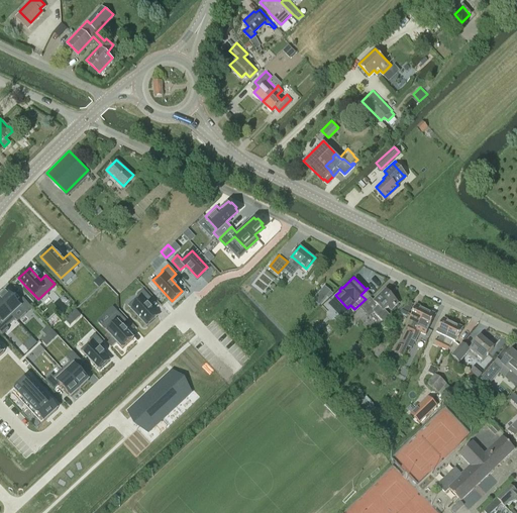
[(325,284),(321,289),(324,292),(326,293),(327,293),(330,288),(325,284)]
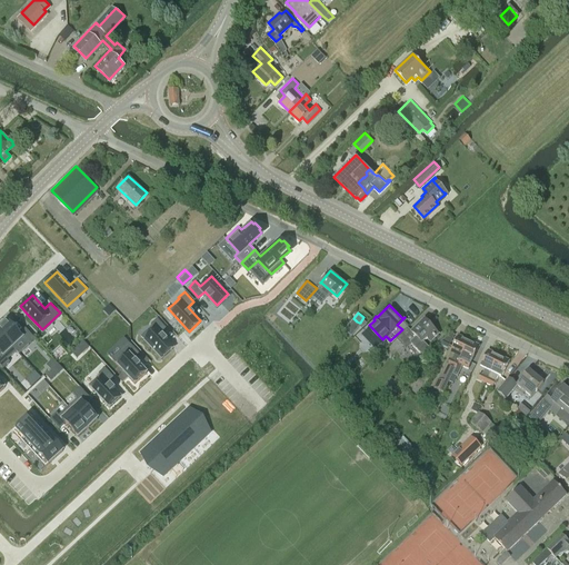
[(150,323),(152,324),(141,334),(161,356),(173,345),(161,331),(167,326),(157,316),(150,323)]
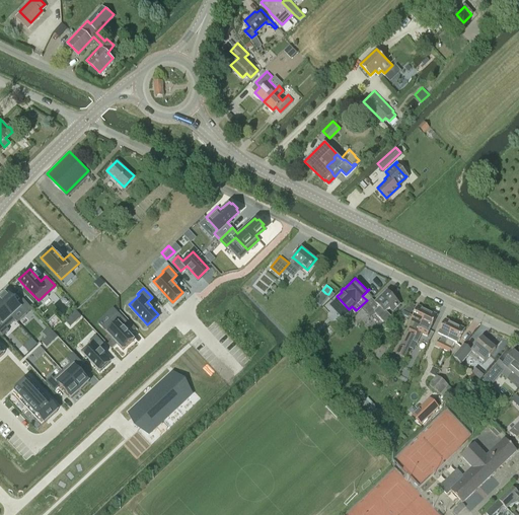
[(375,300),(371,296),(361,306),(367,312),(371,315),(375,311),(385,321),(387,319),(392,314),(386,309),(389,305),(392,309),(399,302),(387,289),(375,300)]
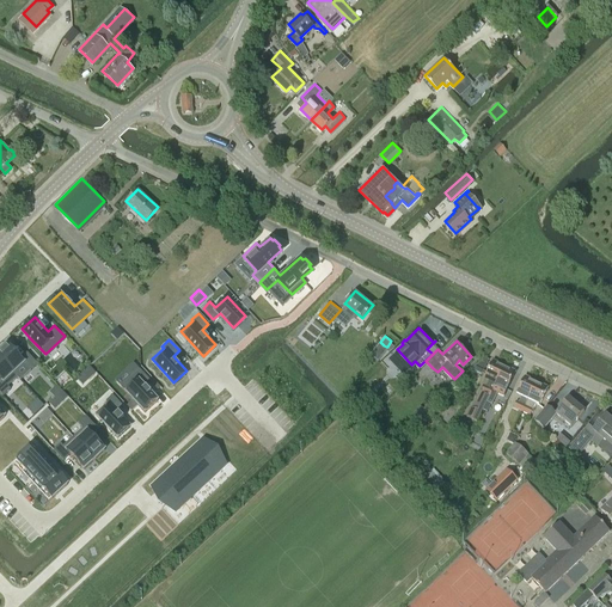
[(0,348),(0,354),(20,376),(37,361),(28,350),(20,356),(7,342),(0,348)]
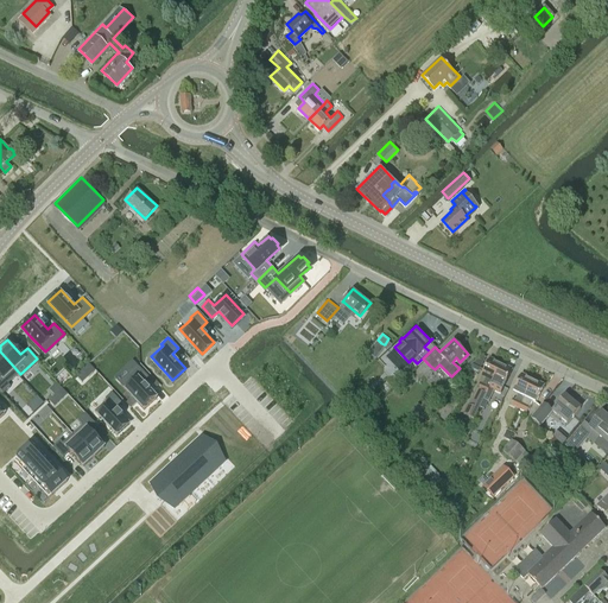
[(0,386),(4,391),(11,383),(8,381),(18,372),(20,375),(20,374),(0,351),(0,386)]
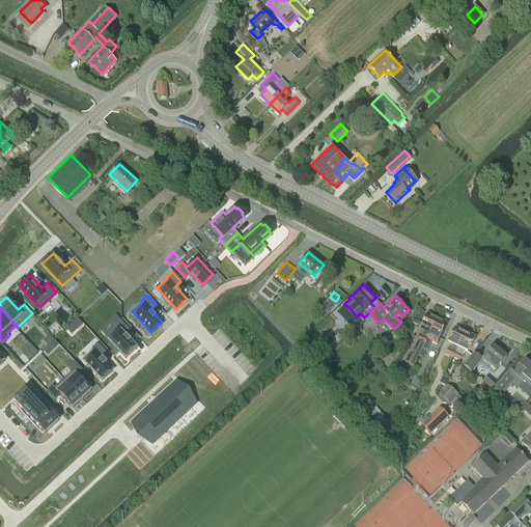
[(421,332),(419,337),(412,352),(410,351),(406,359),(414,362),(438,315),(432,313),(432,311),(430,310),(428,311),(427,310),(421,325),(425,327),(422,333),(421,332)]
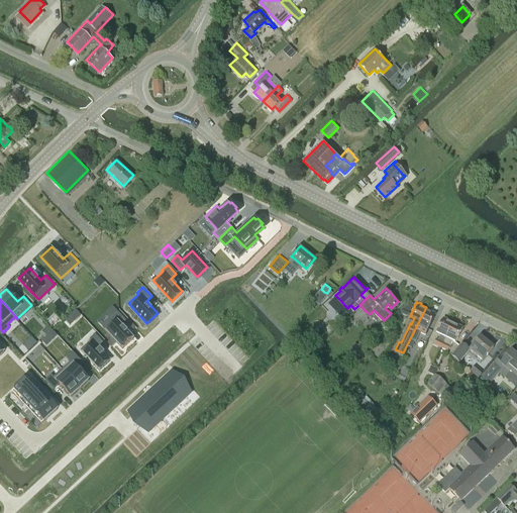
[(75,306),(64,316),(70,322),(81,312),(75,306)]
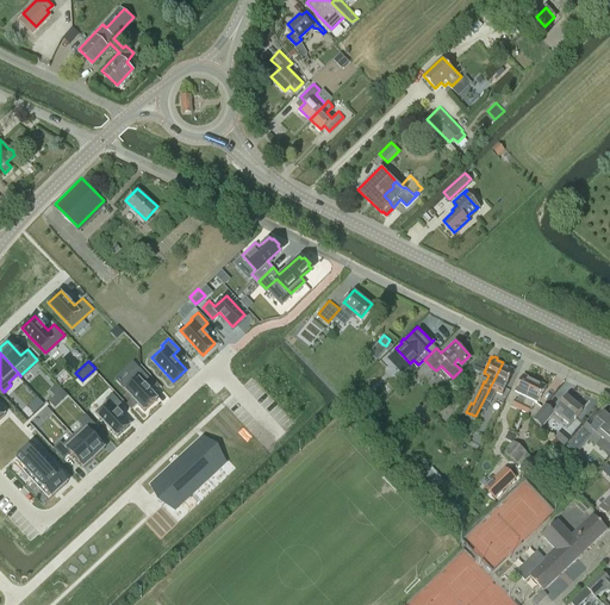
[(508,365),(503,362),(481,405),(486,409),(490,400),(492,401),(497,391),(497,390),(502,392),(502,391),(505,384),(514,368),(512,367),(512,366),(510,365),(508,365)]
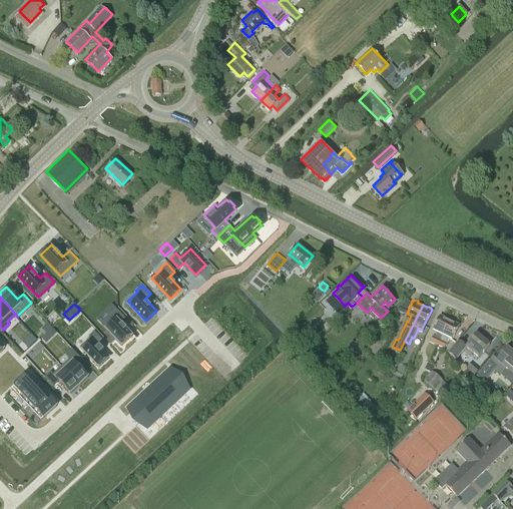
[(126,317),(117,308),(101,322),(121,344),(132,334),(120,322),(126,317)]
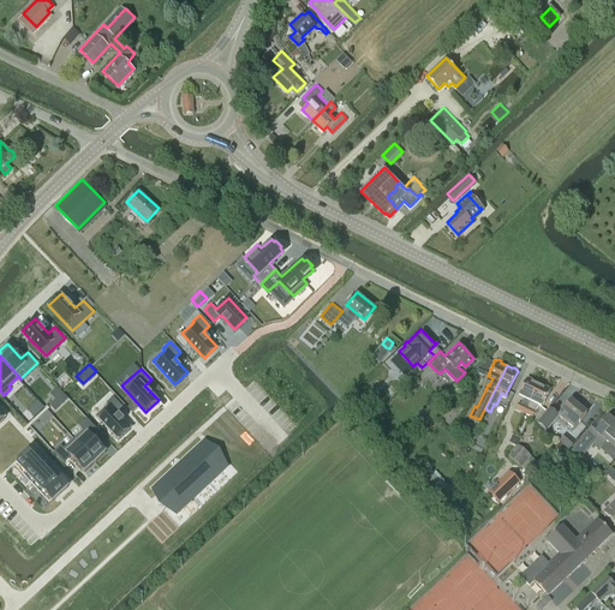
[(517,406),(525,410),(539,381),(533,378),(533,377),(531,376),(529,376),(527,376),(519,393),(524,395),(521,401),(519,400),(517,406)]
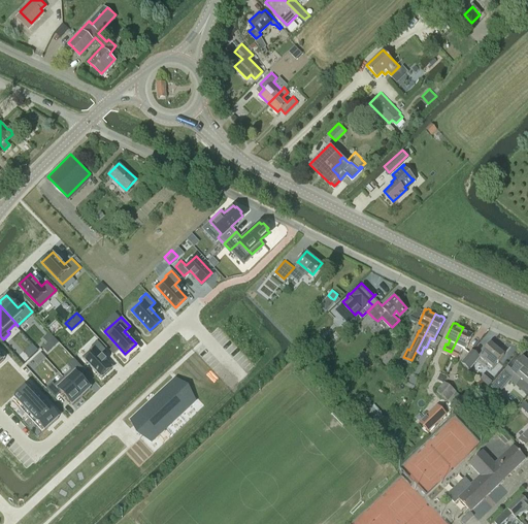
[(463,327),(451,352),(457,355),(459,350),(458,350),(461,345),(465,347),(472,332),(471,331),(470,330),(468,329),(467,329),(463,327)]
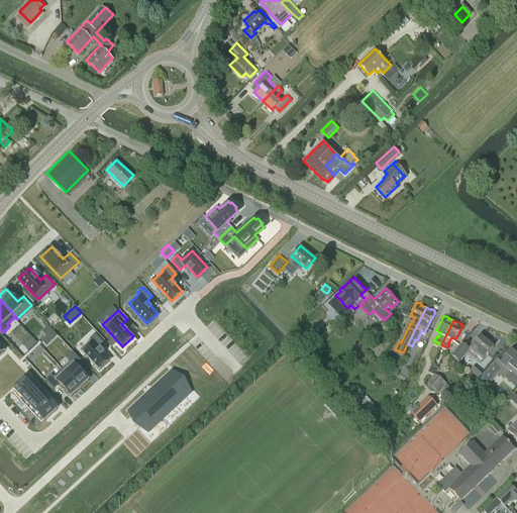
[(104,340),(95,331),(89,336),(91,337),(80,347),(99,368),(110,357),(98,345),(104,340)]
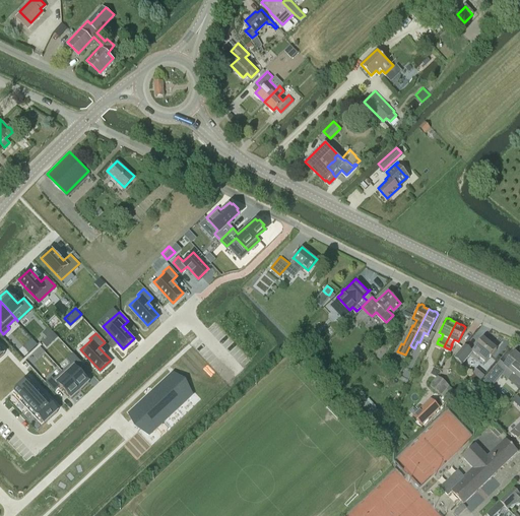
[(483,336),(472,349),(485,360),(496,347),(496,346),(497,345),(493,341),(491,343),(483,336)]
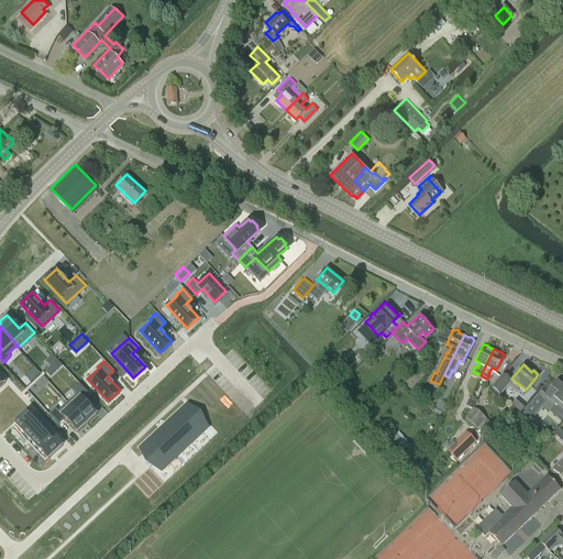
[(492,384),(499,392),(511,379),(503,371),(492,384)]
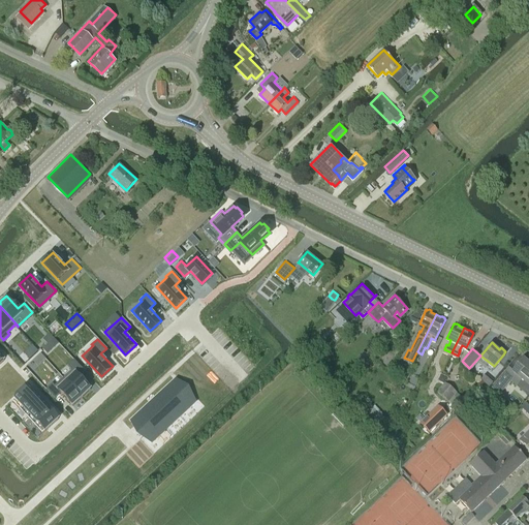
[(71,367),(63,375),(82,395),(91,387),(79,374),(85,368),(74,357),(68,363),(71,367)]
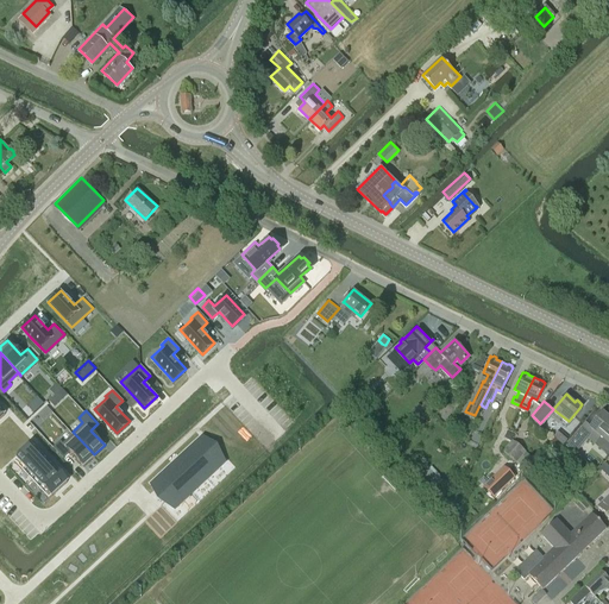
[(608,440),(608,416),(603,410),(591,425),(585,420),(566,442),(576,451),(588,435),(595,441),(601,434),(608,440)]
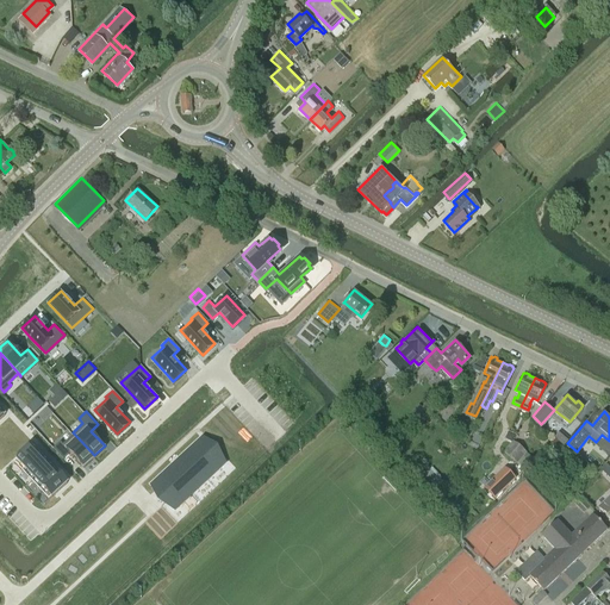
[(409,412),(403,419),(410,428),(417,420),(409,412)]
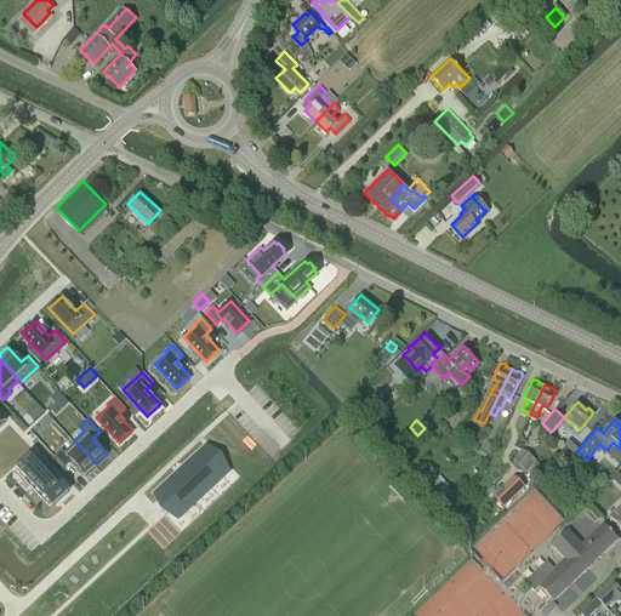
[(575,449),(581,441),(571,434),(565,441),(575,449)]
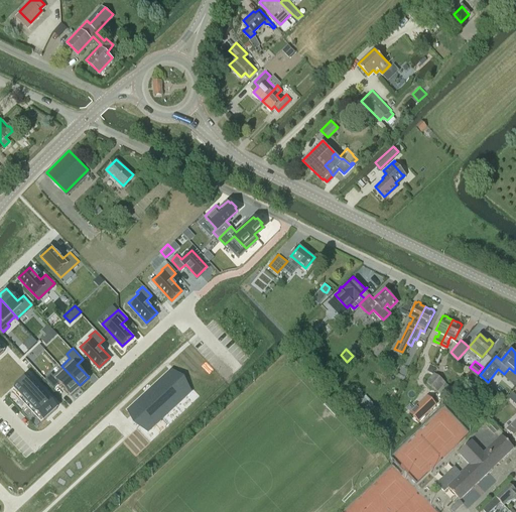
[(80,385),(61,366),(53,373),(51,371),(44,377),(53,386),(59,381),(71,393),(80,385)]
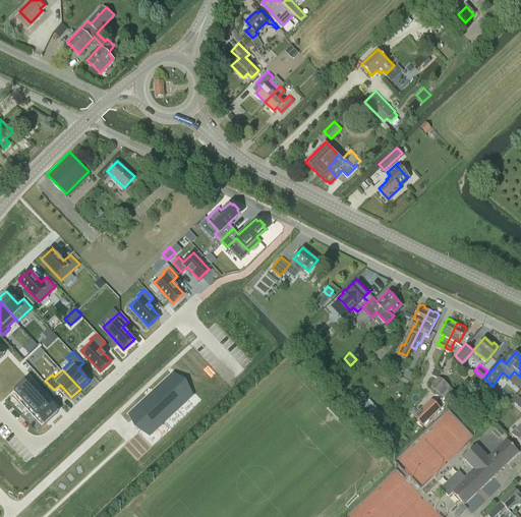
[(191,393),(172,371),(129,411),(149,433),(191,393)]
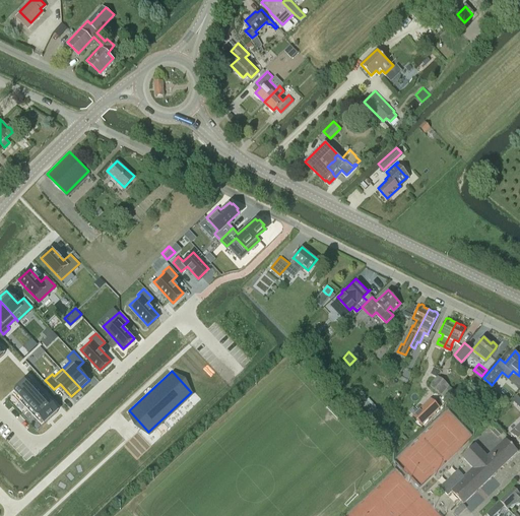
[(434,378),(431,382),(430,383),(441,393),(442,392),(446,387),(449,383),(438,373),(434,378)]
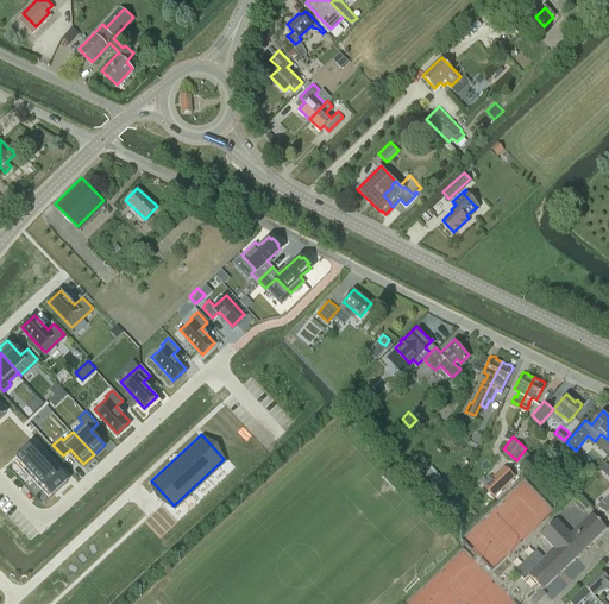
[(32,441),(14,459),(23,469),(26,465),(43,483),(39,486),(49,496),(67,479),(32,441)]
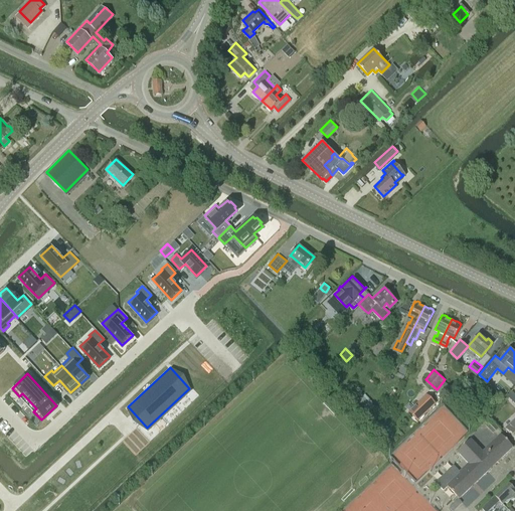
[(365,391),(359,397),(367,407),(374,400),(365,391)]
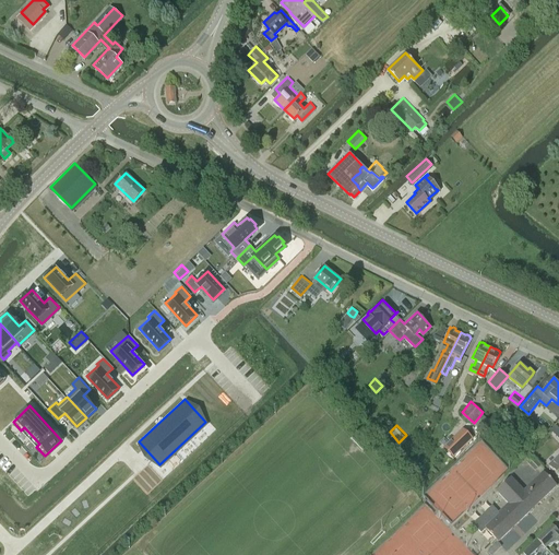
[(443,445),(453,455),(472,436),(463,426),(443,445)]
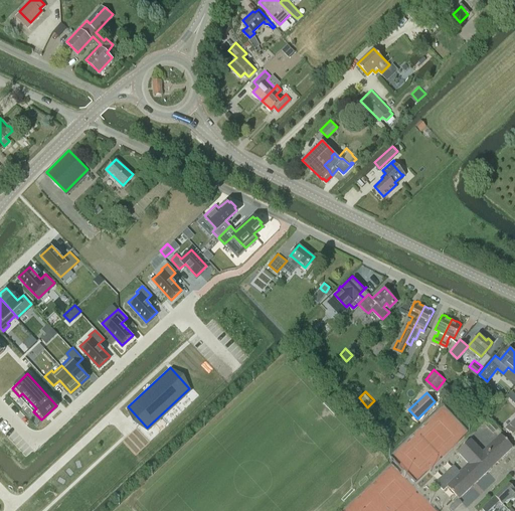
[(514,416),(506,427),(514,436),(514,416)]
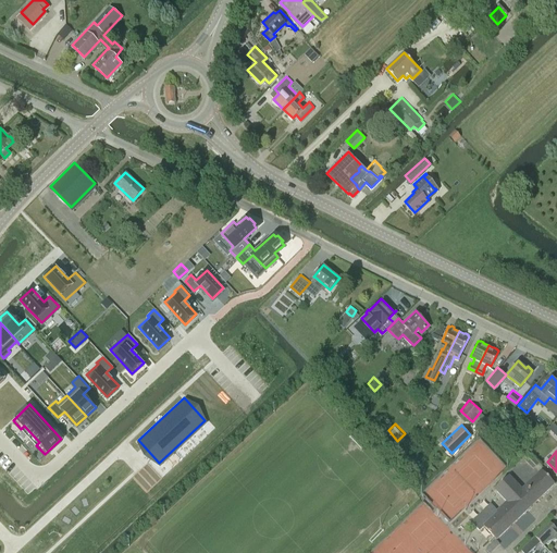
[(525,457),(533,466),(539,461),(531,453),(525,457)]
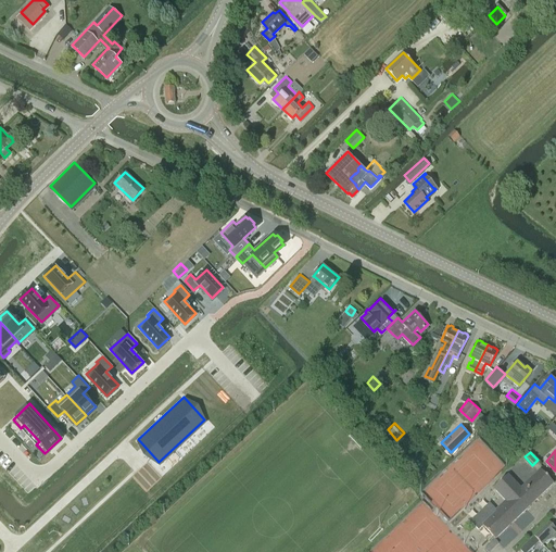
[(483,523),(495,536),(509,522),(514,518),(527,505),(533,500),(554,480),(541,467),(521,486),(508,473),(494,486),(506,499),(496,507),(490,500),(470,518),(479,527),(483,523)]
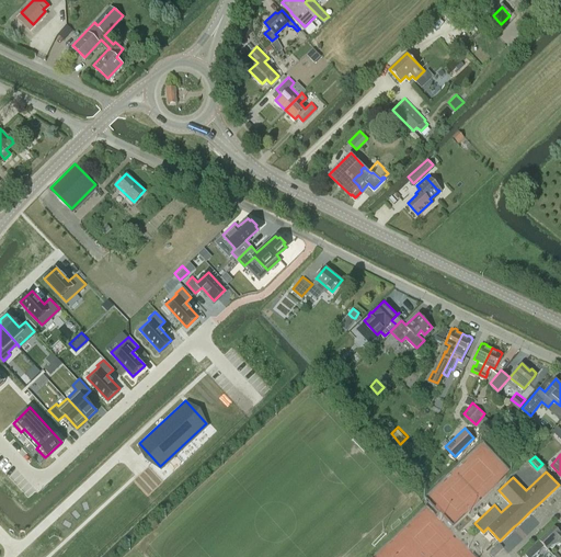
[(557,540),(560,535),(560,531),(554,524),(539,538),(542,542),(545,543),(544,543),(546,545),(554,536),(557,540)]
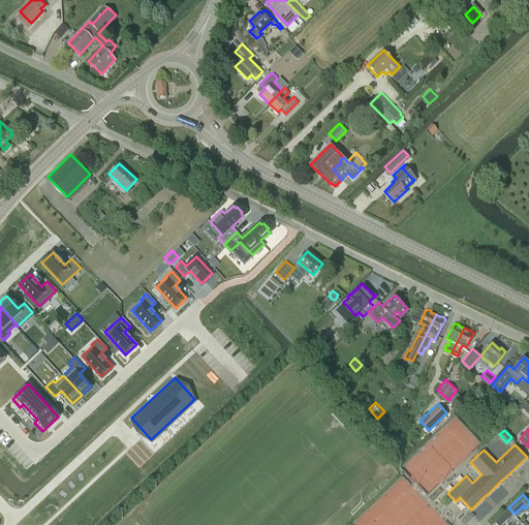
[(508,507),(495,520),(499,524),(512,512),(514,512),(511,511),(508,507)]
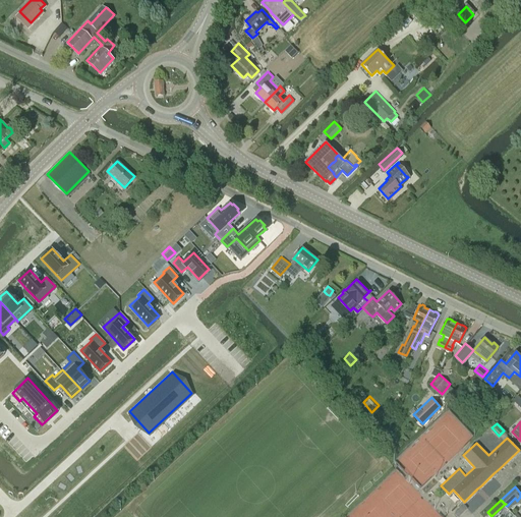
[(467,505),(464,502),(454,511),(458,514),(467,505)]
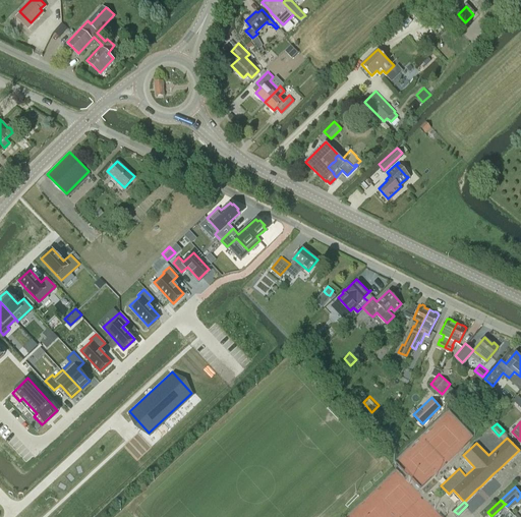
[(459,513),(462,516),(465,516),(473,510),(468,505),(459,513)]
